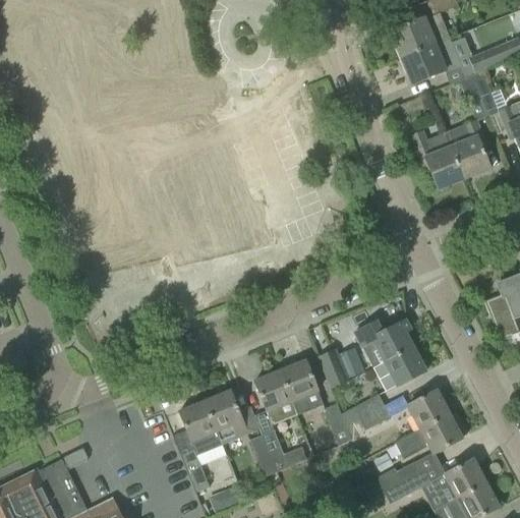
[(403,56),(450,37),(440,11),(459,3),(458,1),(460,0),(426,0),(432,14),(424,17),(423,14),(390,30),(395,42),(397,42),(403,56)]
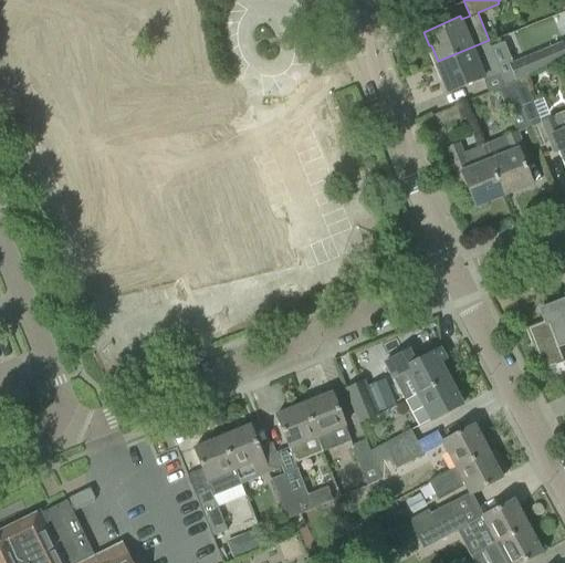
[(489,40),(438,61),(443,75),(441,76),(447,90),(482,75),(484,80),(502,73),(489,40)]
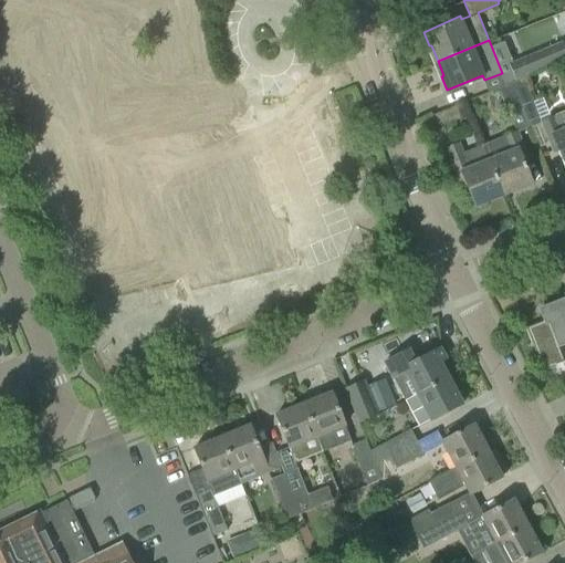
[(564,41),(510,62),(516,79),(564,59),(564,41)]
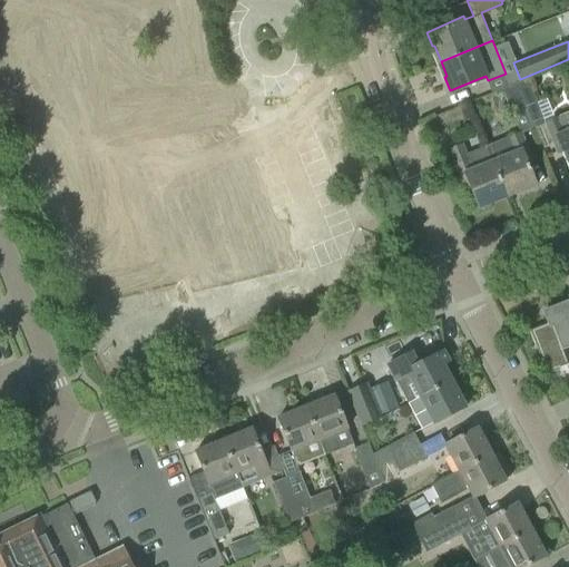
[(528,77),(516,81),(525,105),(537,99),(528,77)]
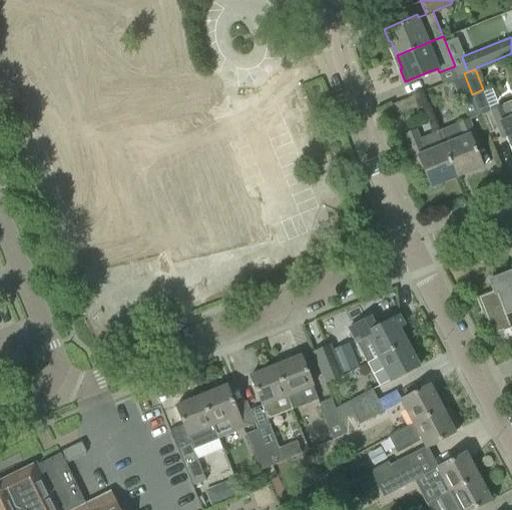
[(472,94),(464,73),(452,78),(461,99),(472,94)]
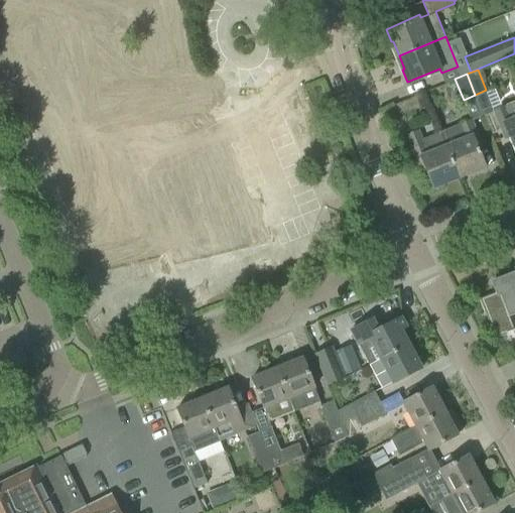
[(394,103),(399,114),(412,109),(421,105),(416,95),(394,103)]
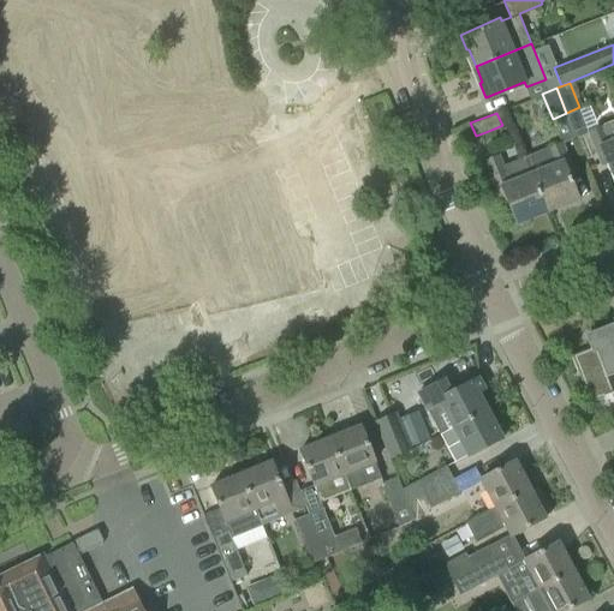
[(613,118),(588,130),(597,151),(602,150),(607,160),(613,177),(613,118)]
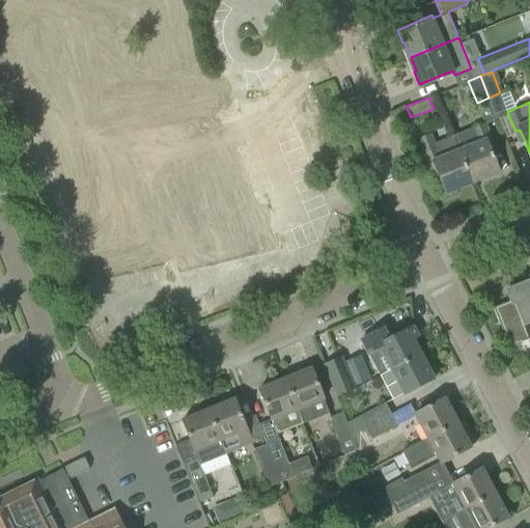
[(492,150),(496,149),(493,141),(485,121),(454,135),(472,178),(483,173),(484,176),(500,170),(492,150)]
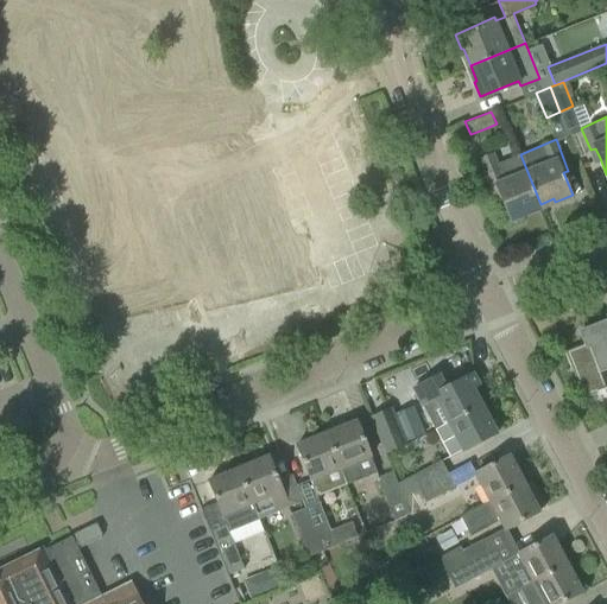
[(541,204),(520,154),(498,163),(493,152),(479,158),(484,169),(492,190),(498,189),(511,220),(542,208),(541,204)]
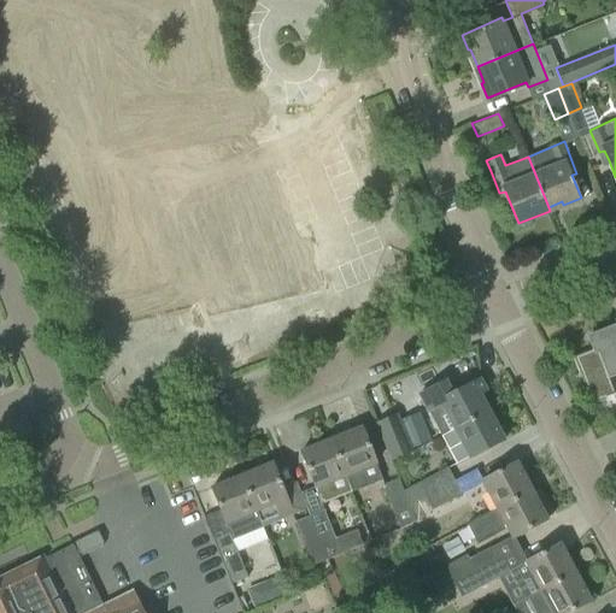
[(600,343),(573,354),(580,371),(588,367),(603,402),(615,396),(615,392),(606,369),(615,364),(615,320),(596,330),(600,343)]
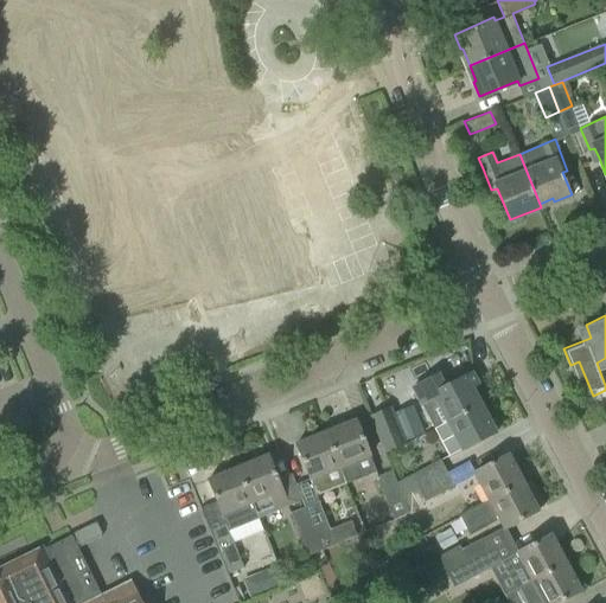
[(439,372),(413,385),(435,427),(447,419),(480,402),(472,385),(478,382),(472,371),(445,385),(439,372)]
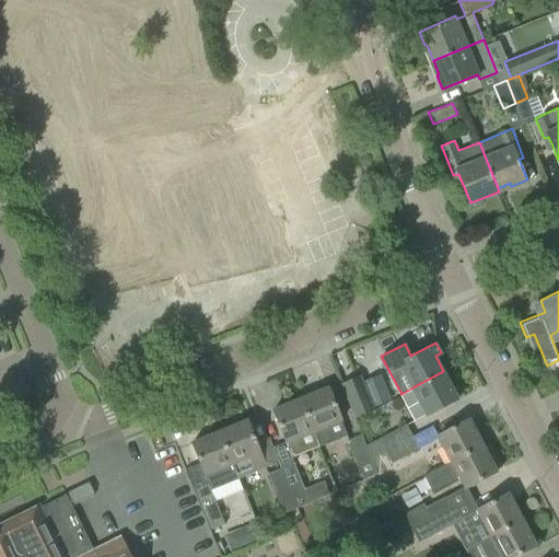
[(443,371),(412,387),(427,415),(439,408),(457,397),(443,371)]
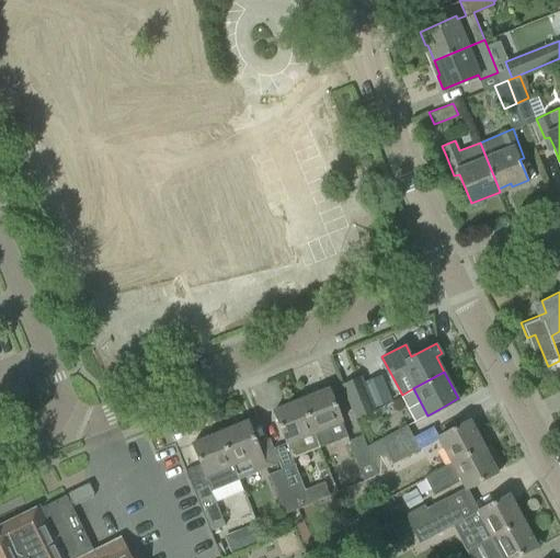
[(375,410),(361,375),(342,383),(356,417),(375,410)]
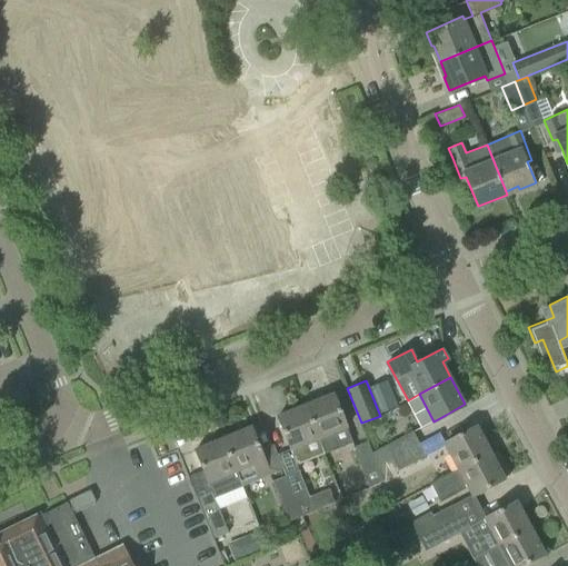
[(334,393),(306,404),(325,453),(354,442),(347,425),(341,413),(334,393)]
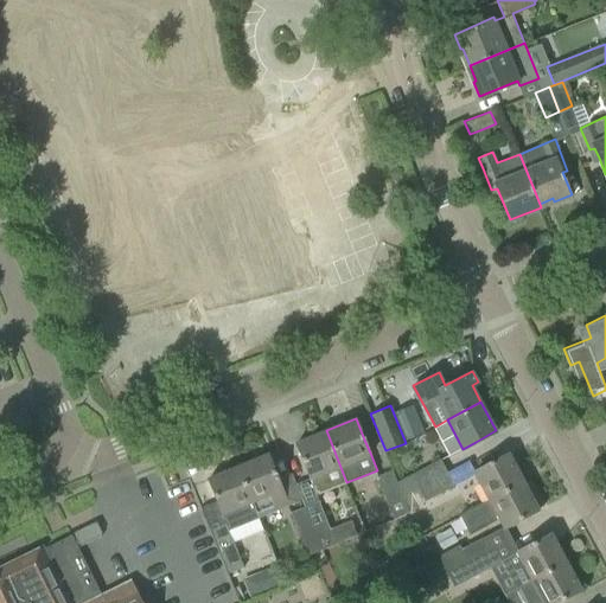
[(326,430),(295,442),(305,464),(310,476),(317,494),(318,494),(346,482),(326,430)]
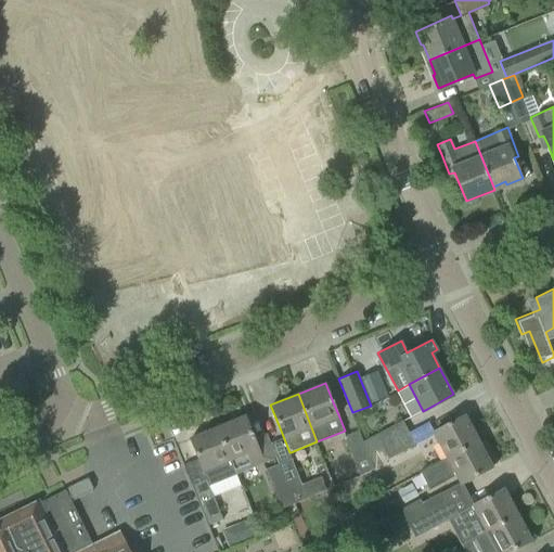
[(433,432),(447,458),(478,440),(464,414),(433,432)]
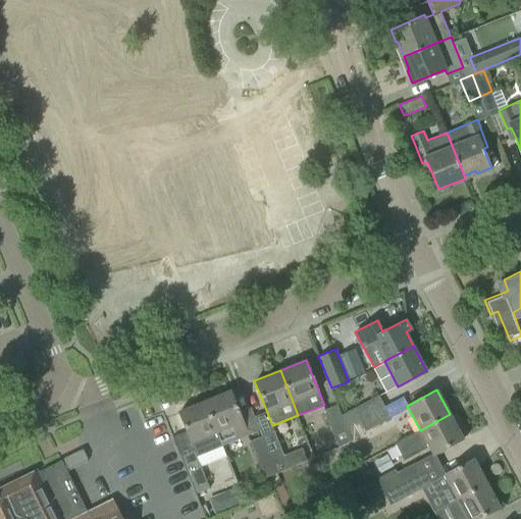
[(230,391),(205,401),(222,445),(248,434),(239,411),(238,409),(230,391)]
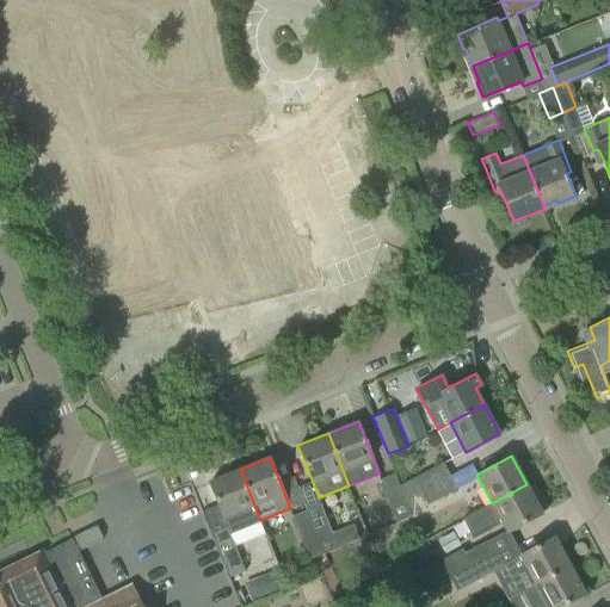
[(443,460),(400,484),(405,499),(421,490),(421,489),(450,474),(443,460)]
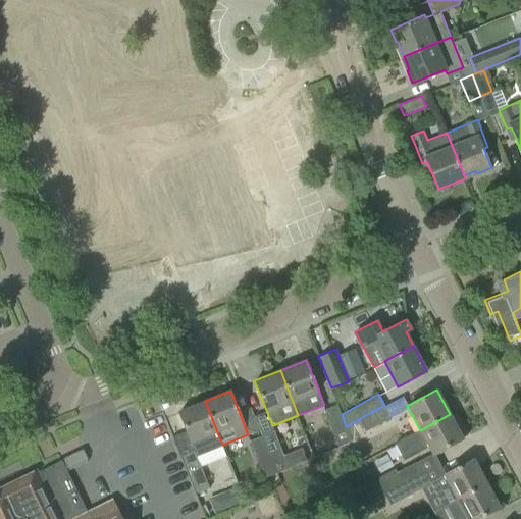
[(205,401),(178,411),(187,430),(194,449),(181,454),(184,459),(197,491),(210,486),(197,455),(222,445),(205,401)]
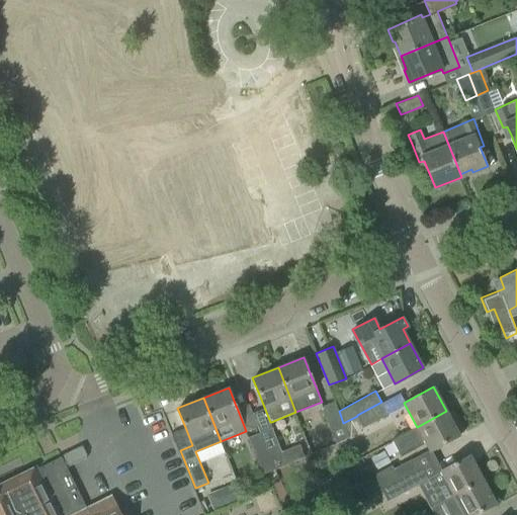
[(343,423),(339,411),(335,400),(322,406),(336,442),(349,436),(343,423)]
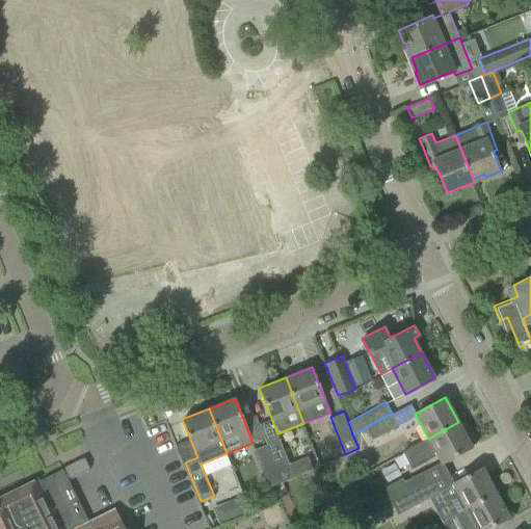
[(398,424),(392,413),(367,426),(367,427),(373,439),(398,424)]
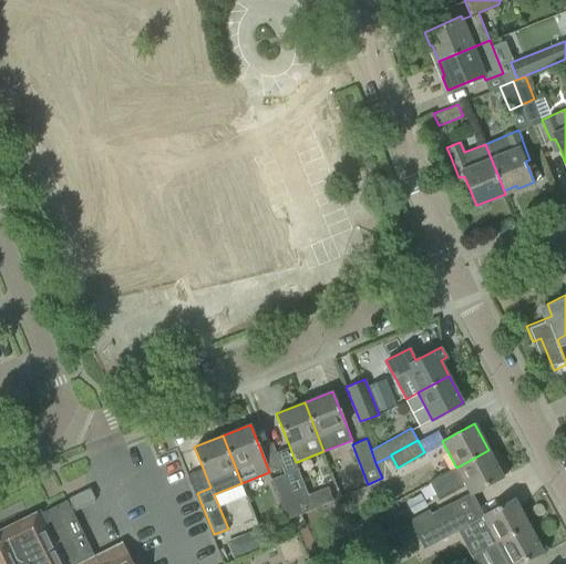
[(503,477),(502,474),(497,468),(504,464),(495,448),(489,451),(456,468),(429,482),(435,494),(436,493),(439,499),(465,485),(470,494),(503,477)]
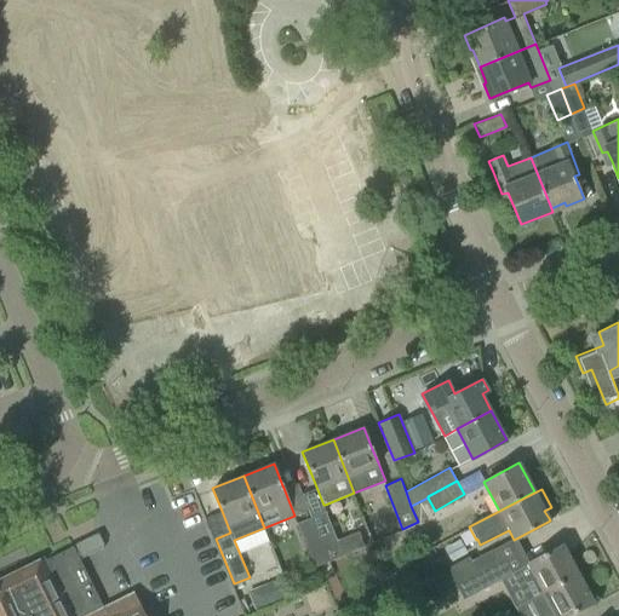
[(326,511),(313,516),(330,559),(343,554),(326,511)]
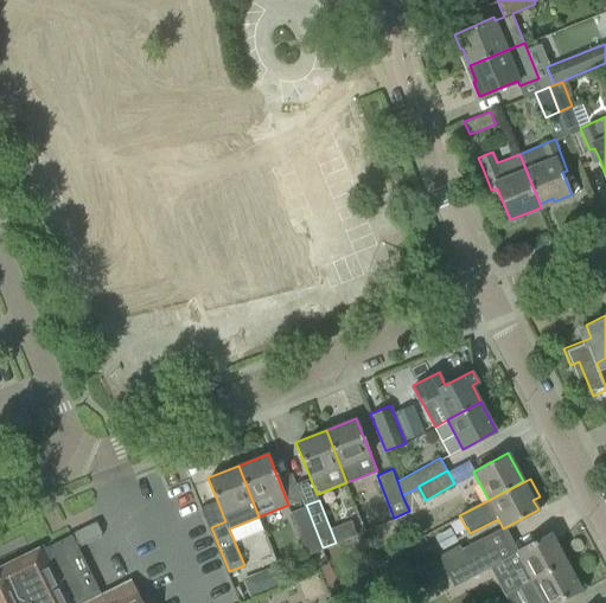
[(306,505),(305,505),(291,511),(308,553),(323,547),(306,505)]
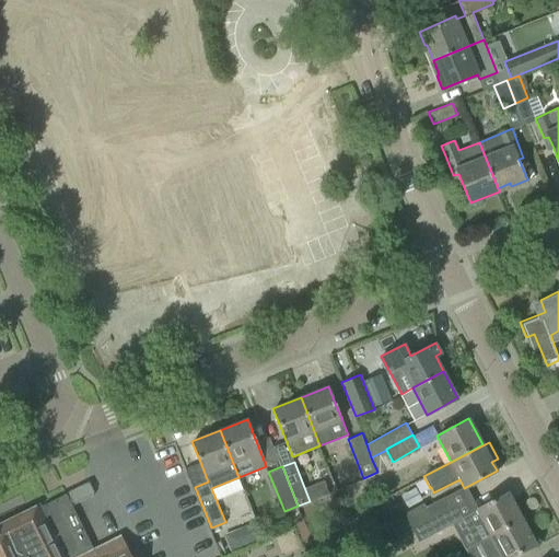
[(72,503),(94,494),(88,482),(72,489),(67,492),(72,503)]
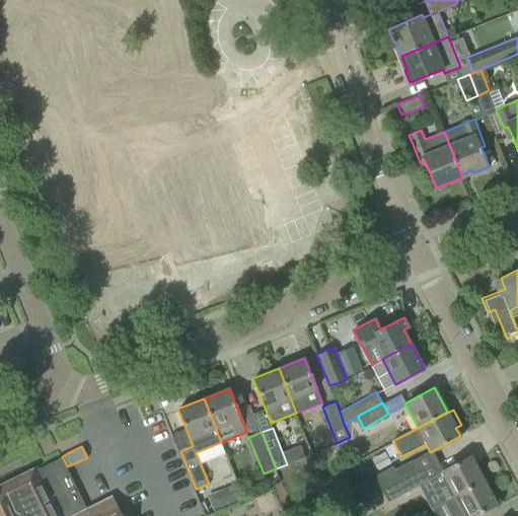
[(484,480),(470,455),(440,471),(432,476),(445,501),(484,480)]
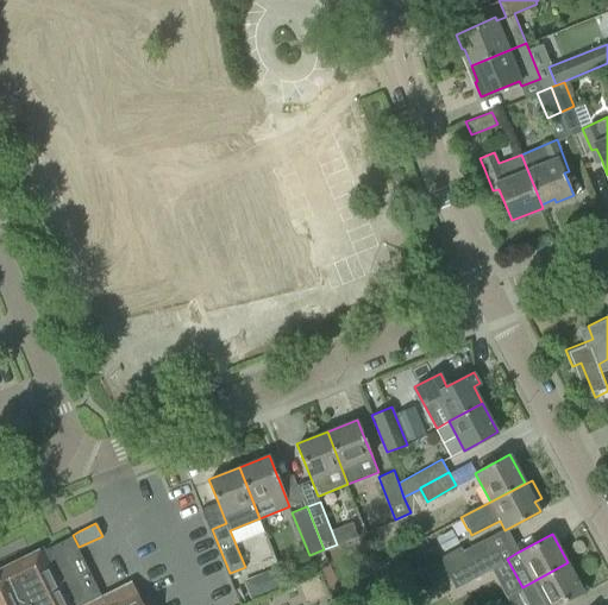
[(432,583),(449,574),(449,573),(490,550),(484,539),(463,549),(462,544),(424,566),(432,583)]
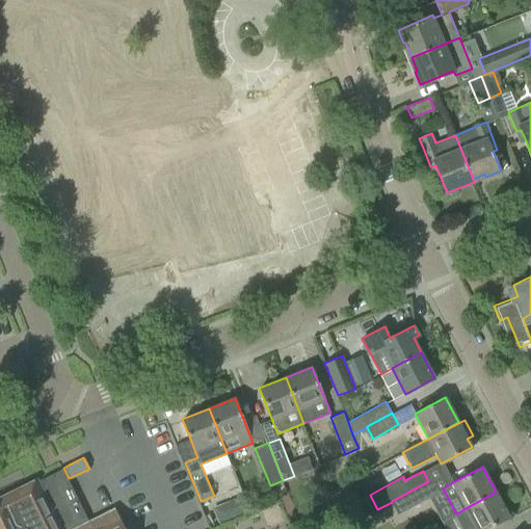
[(126,528),(124,525),(114,506),(69,528),(61,528),(38,480),(0,498),(0,528),(126,528)]
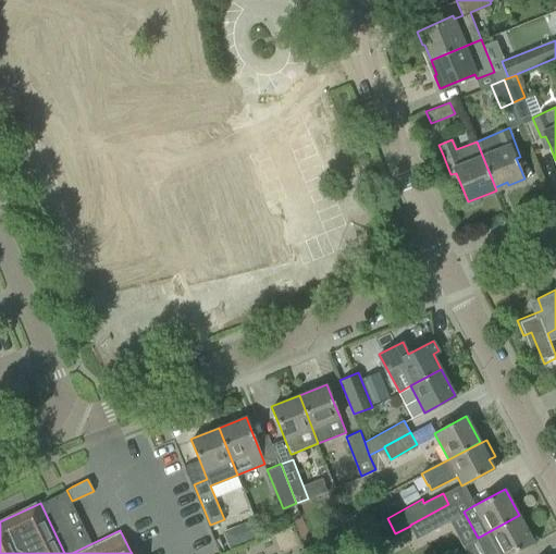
[(410,525),(410,526),(417,538),(455,517),(448,504),(410,525)]
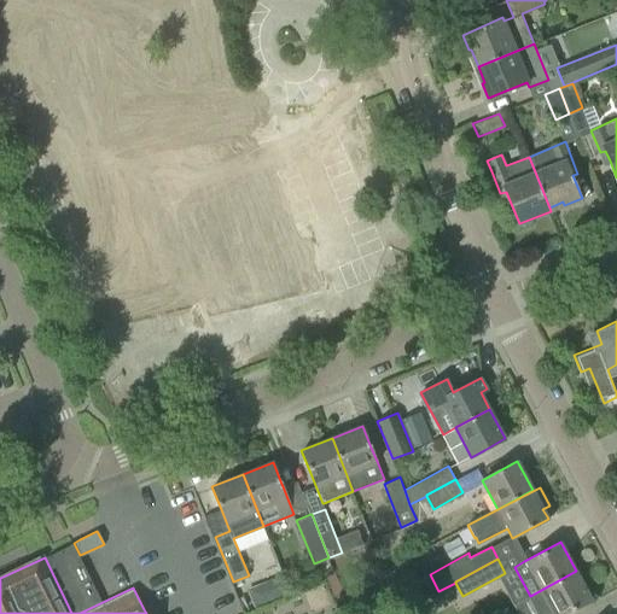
[(576,571),(530,596),(540,613),(564,613),(592,600),(576,571)]
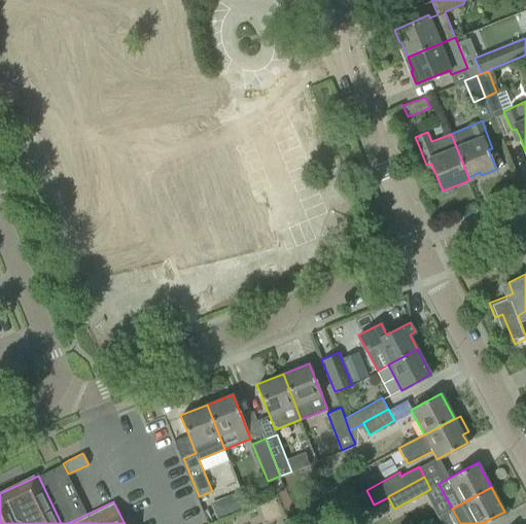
[(221,498),(211,502),(217,517),(226,513),(221,498)]
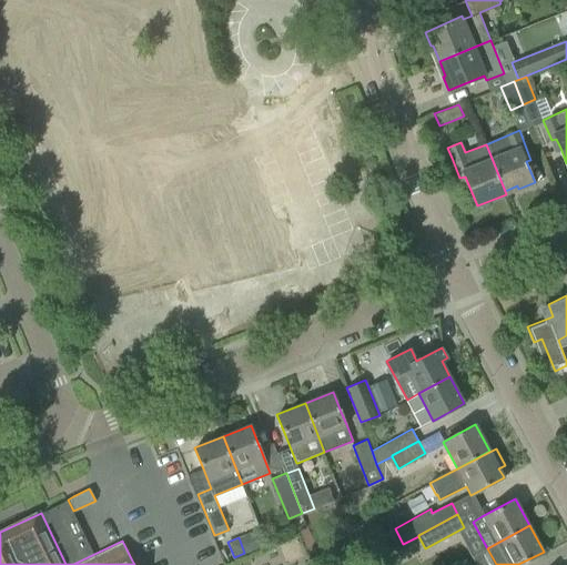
[(347,564),(343,555),(327,563),(328,564),(347,564)]
